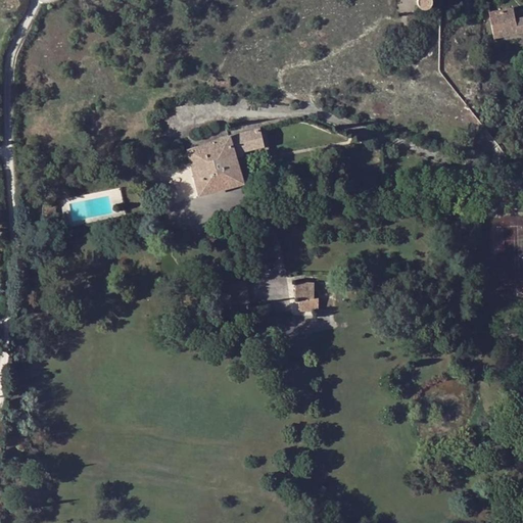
[(417,0),(419,3),(421,6),(424,8),(427,9),(431,9),(434,8),(437,6),(439,3),(439,0),(417,0)]
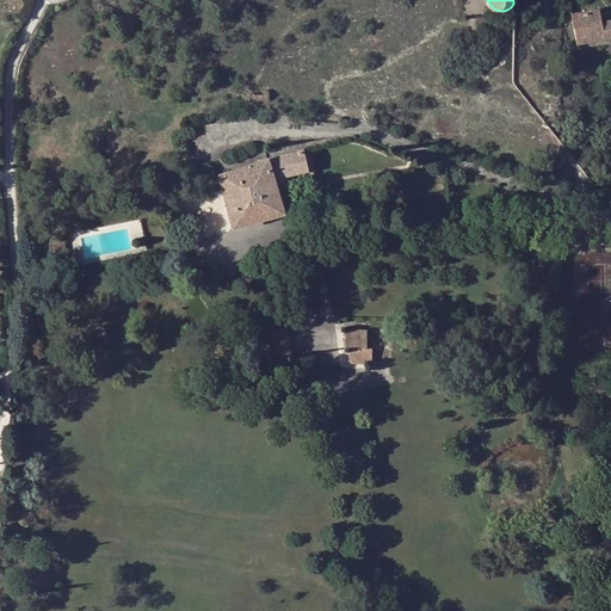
[(602,7),(573,11),(578,42),(610,36),(610,19),(604,20),(602,7)]
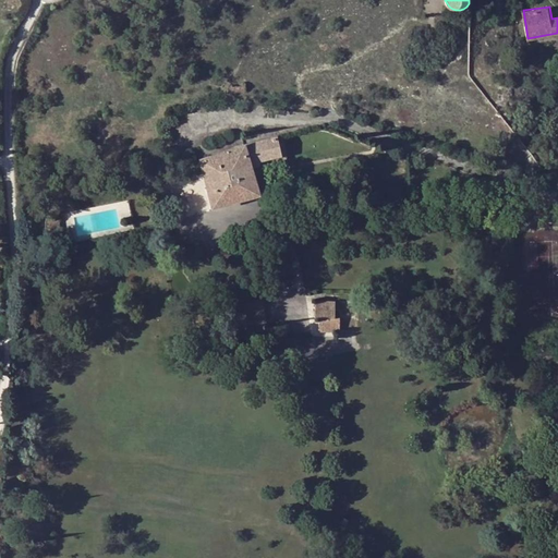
[(247,144),(199,159),(215,208),(259,194),(252,168),(261,166),(259,161),(281,156),(279,138),(278,136),(247,144)]
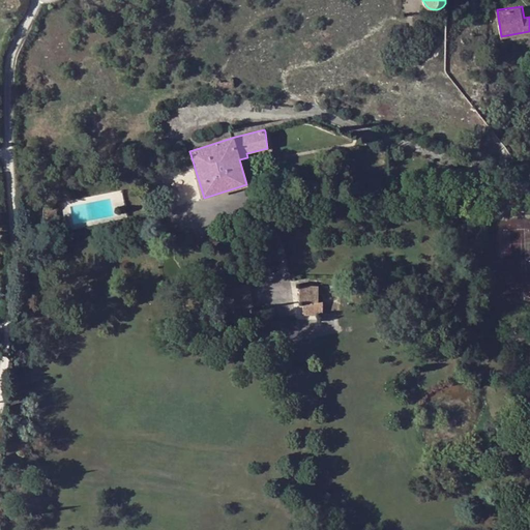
[(273,151),(269,130),(265,131),(267,148),(246,153),(247,157),(273,151)]
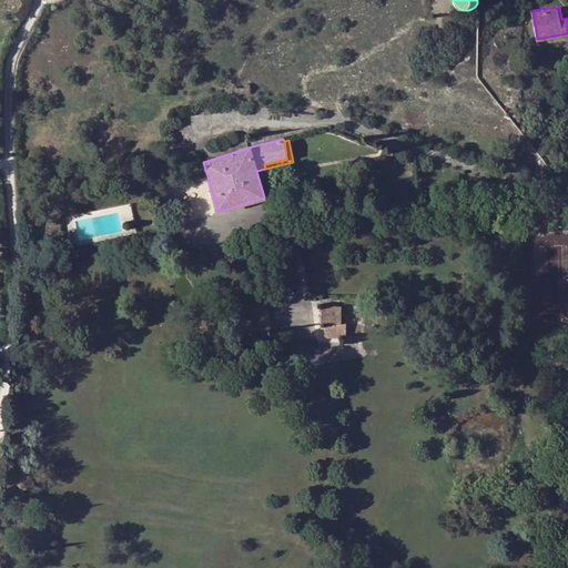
[(159,190),(201,179),(200,173),(156,184),(159,190)]
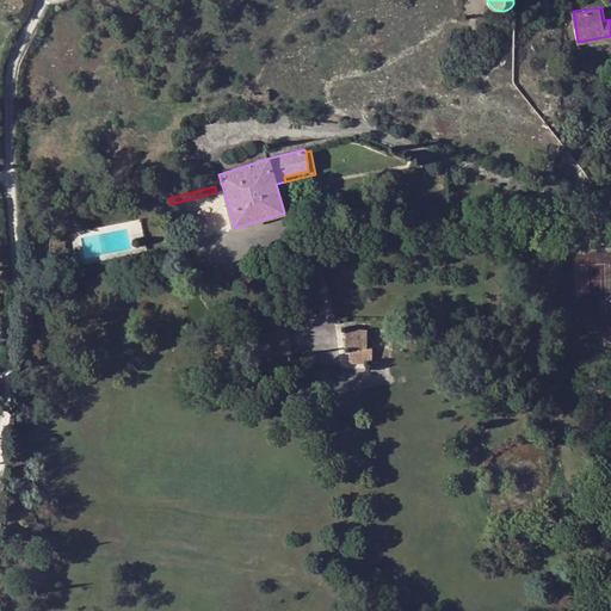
[(346,329),(346,347),(350,347),(350,357),(360,357),(371,357),(371,347),(366,347),(366,329),(346,329)]
